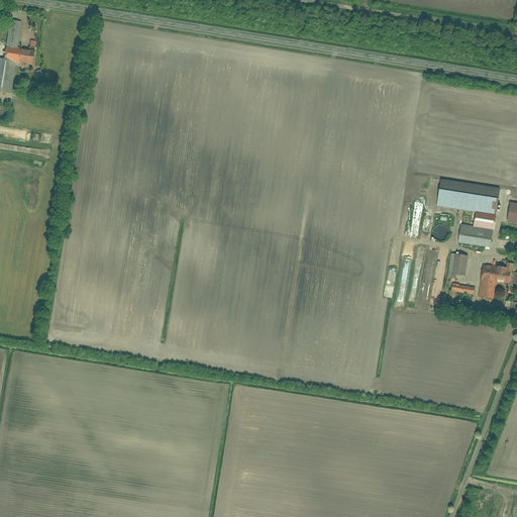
[(5,46),(17,48),(21,22),(9,21),(5,46)]
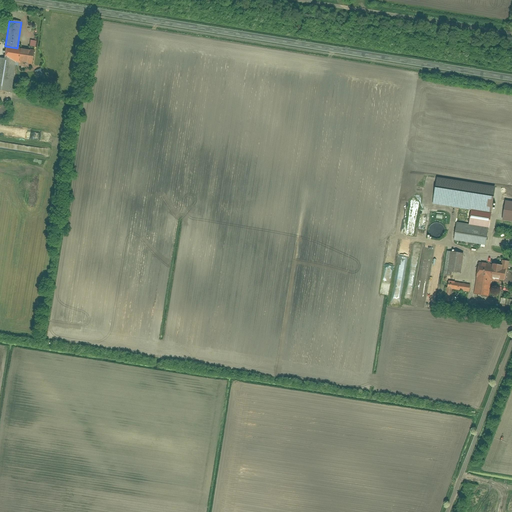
[(34,50),(5,47),(3,63),(32,65),(34,50)]
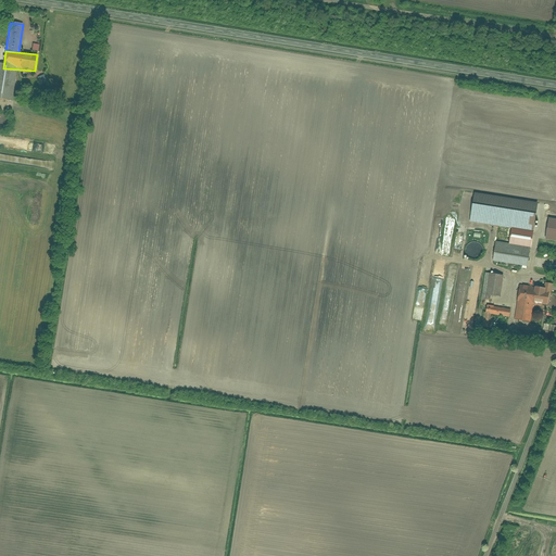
[(47,83),(43,76),(37,78),(39,85),(47,83)]
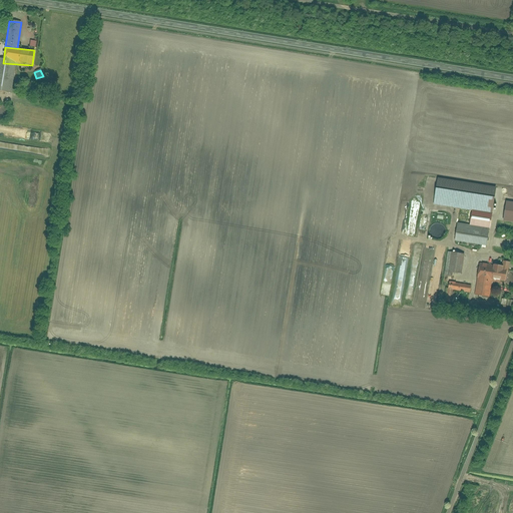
[(437,179),(433,205),(491,214),(495,188),(437,179)]
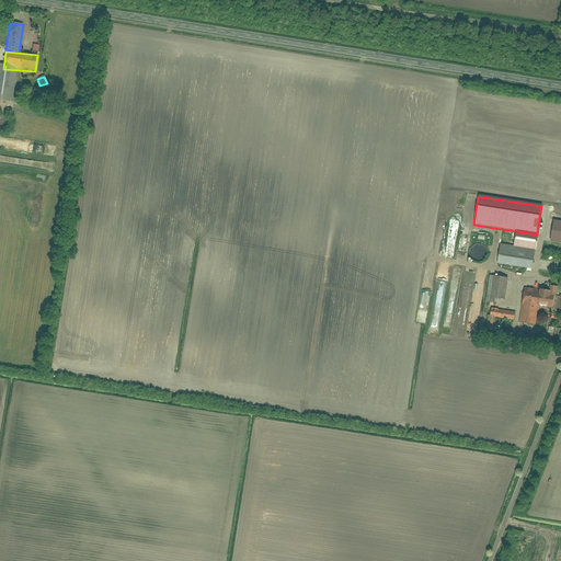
[(560,221),(553,220),(550,241),(560,242),(560,221)]
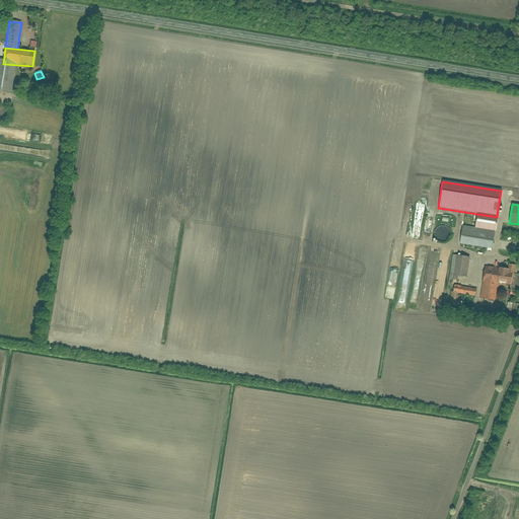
[(446,241),(449,239),(450,237),(451,234),(451,231),(450,229),(448,227),(445,225),(442,225),(439,226),(437,227),(435,229),(434,231),(434,234),(435,237),(436,239),(438,241),(441,242),(444,242),(446,241)]
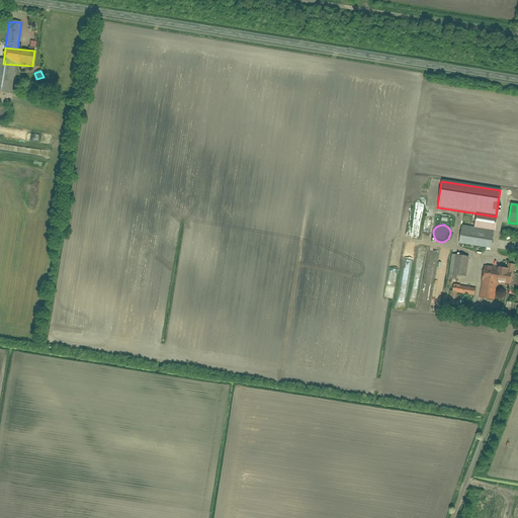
[(461,225),(457,244),(490,250),(494,230),(461,225)]
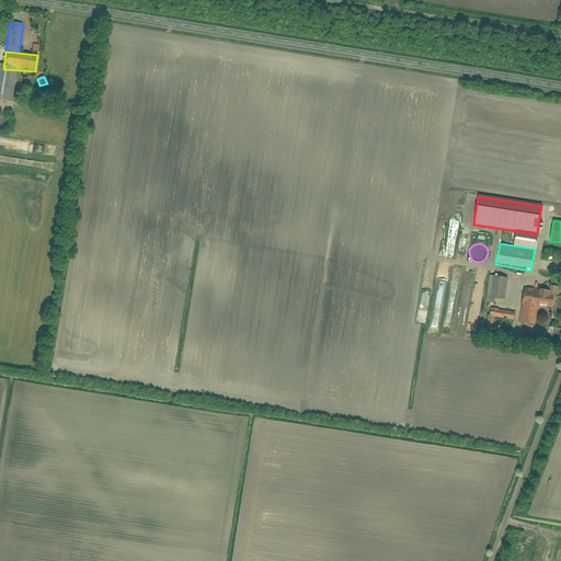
[(489,275),(485,301),(493,302),(494,298),(505,299),(507,277),(489,275)]
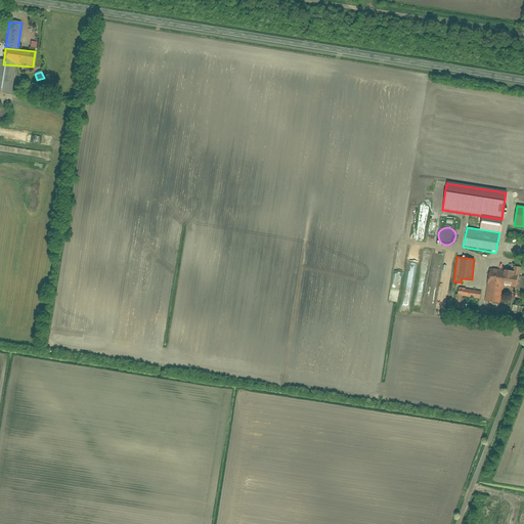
[(488,269),(486,282),(515,289),(518,274),(488,269)]
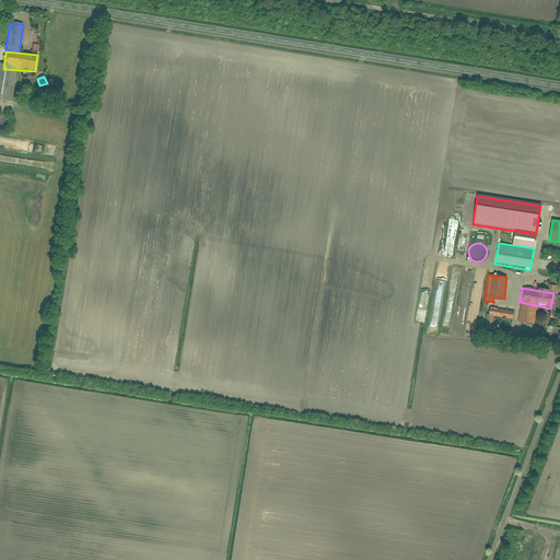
[(433,316),(439,317),(442,298),(434,295),(432,308),(434,310),(433,316)]
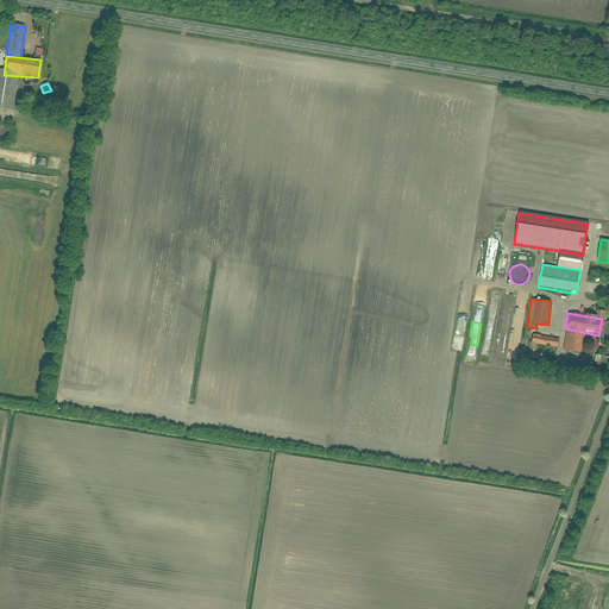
[(578,353),(582,333),(567,331),(564,351),(578,353)]
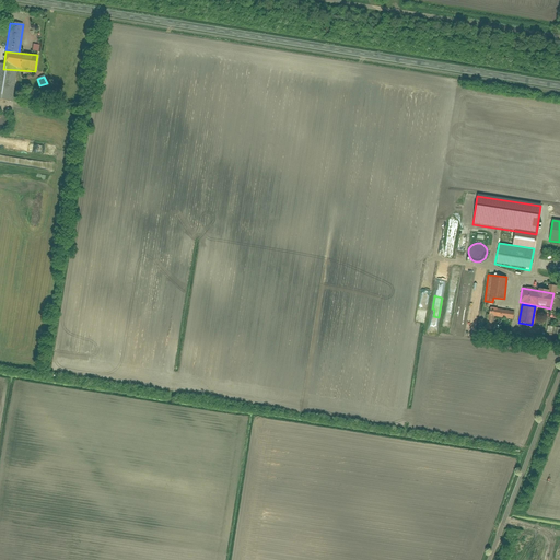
[(498,310),(496,318),(513,321),(514,312),(498,310)]
